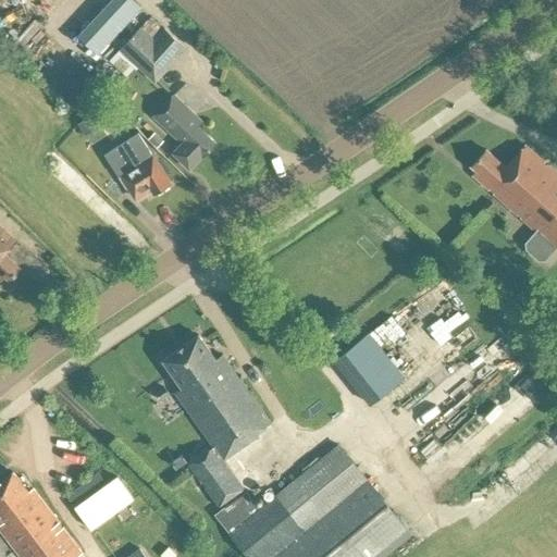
[(99,50),(144,3),(140,0),(108,0),(78,32),(99,50)]
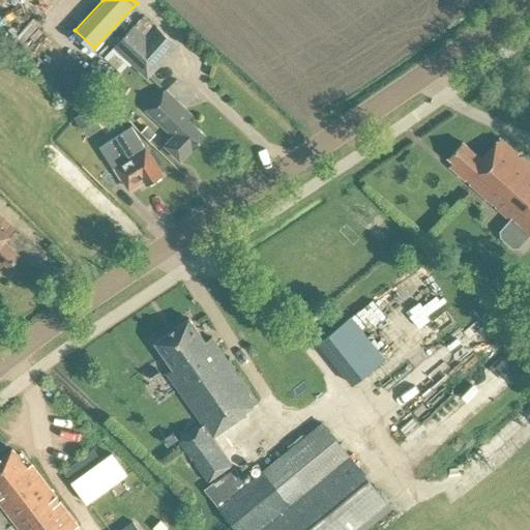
[(147,37),(135,26),(114,47),(147,79),(177,47),(156,28),(147,37)]
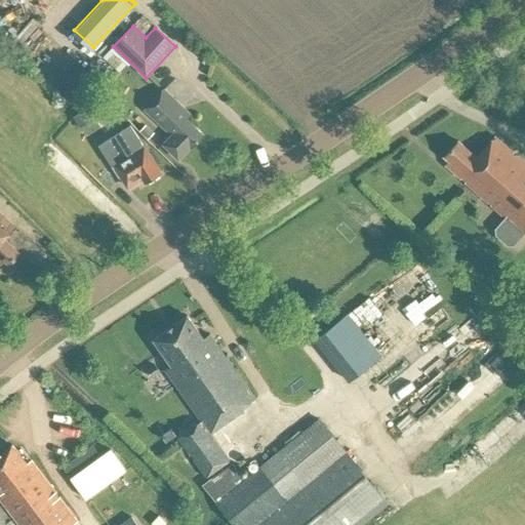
[(180,160),(205,134),(188,119),(192,116),(165,90),(146,111),(172,135),(164,145),(180,160)]
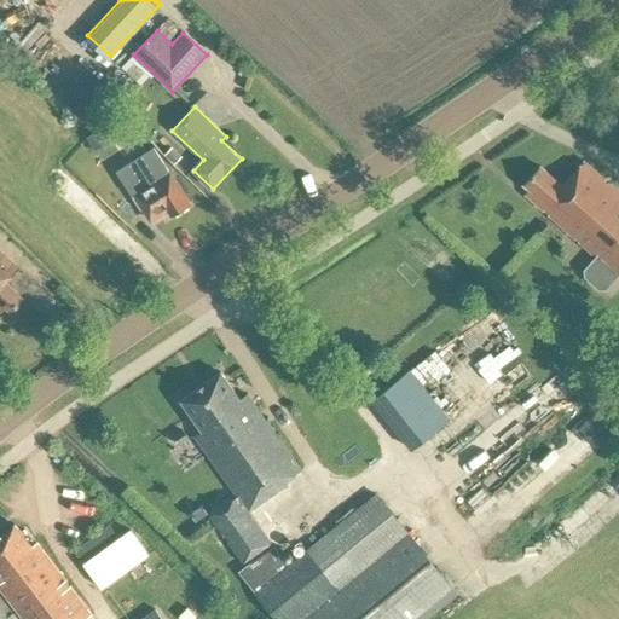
[(108,119),(108,137),(123,137),(123,120),(108,119)]
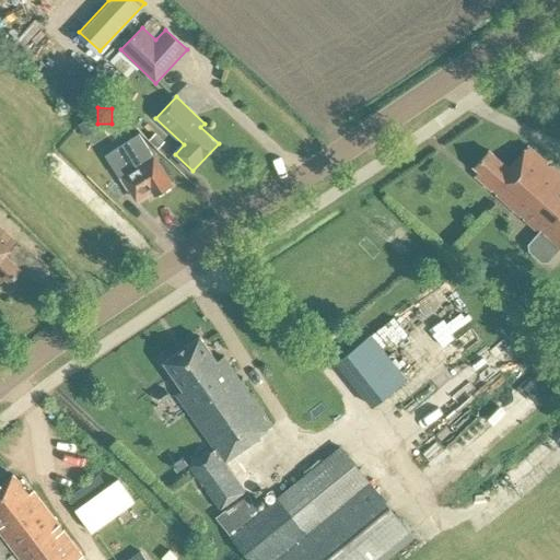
[(155,194),(172,184),(140,135),(128,142),(140,162),(121,175),(137,199),(153,189),(155,194)]
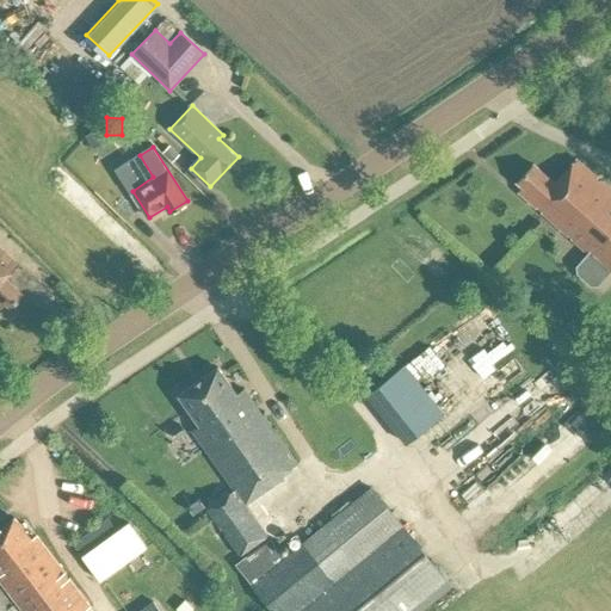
[(610,267),(610,190),(576,159),(555,184),(534,165),(518,183),(524,189),(519,192),(588,255),(574,270),(593,288),(610,267)]
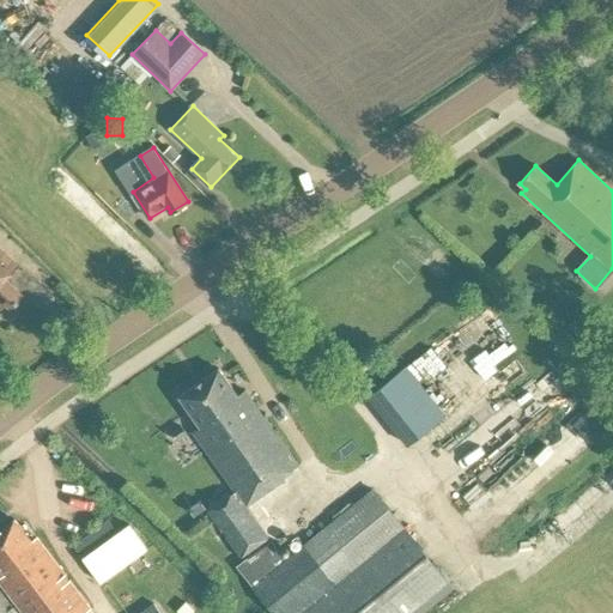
[(12,310),(24,296),(7,280),(18,268),(0,252),(0,309),(2,311),(7,305),(12,310)]
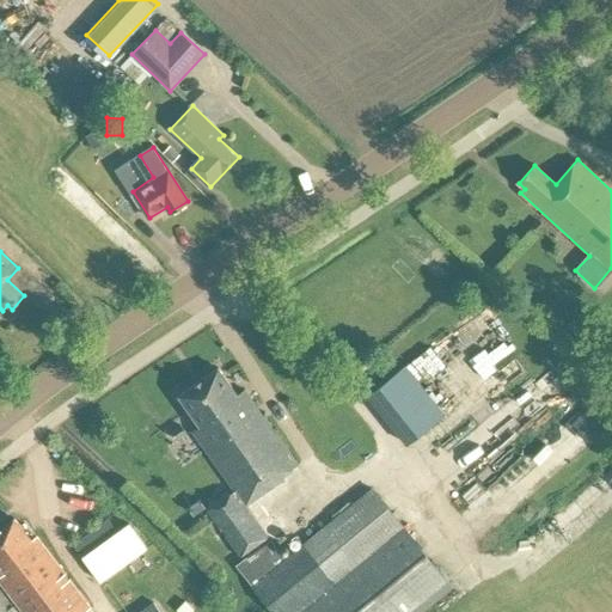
[(445,412),(405,365),(366,396),(405,445),(445,412)]
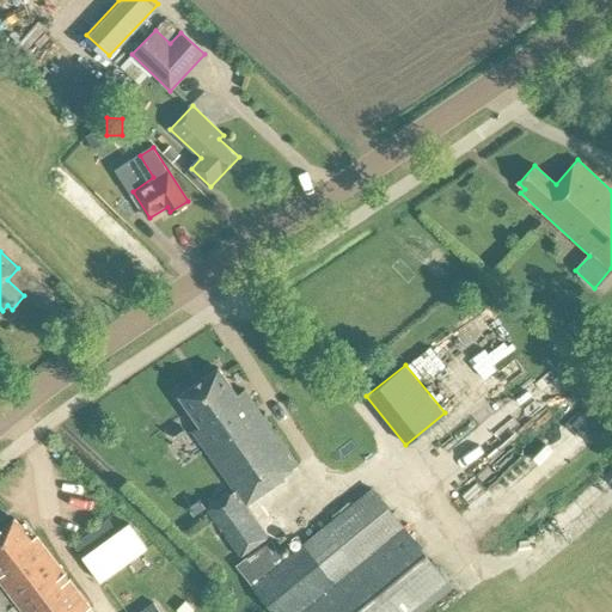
[(219,368),(179,396),(200,424),(190,430),(233,491),(244,507),(246,506),(298,470),(245,392),(239,397),(219,368)]
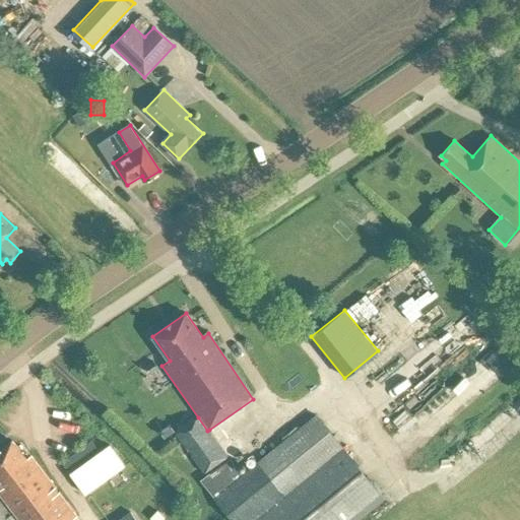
[(149,373),(157,368),(152,361),(144,367),(149,373)]
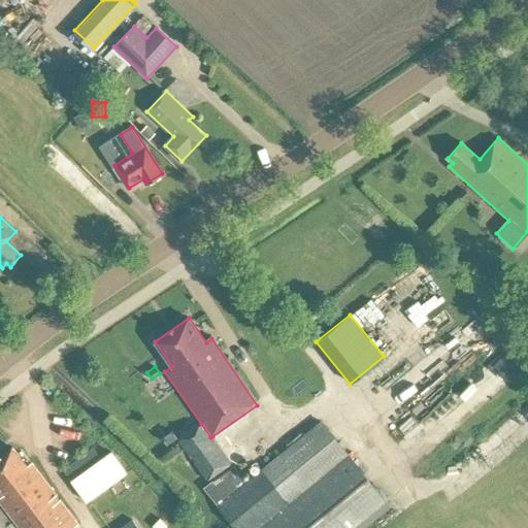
[(211,481),(203,487),(236,527),(364,527),(392,506),(321,420),(245,482),(244,480),(234,465),(211,481)]
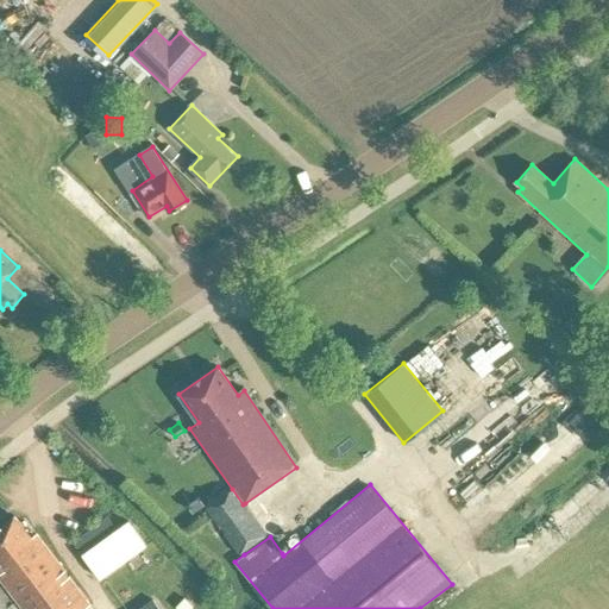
[(232,489),(206,507),(238,553),(267,534),(245,503),(243,504),(236,494),(232,489)]
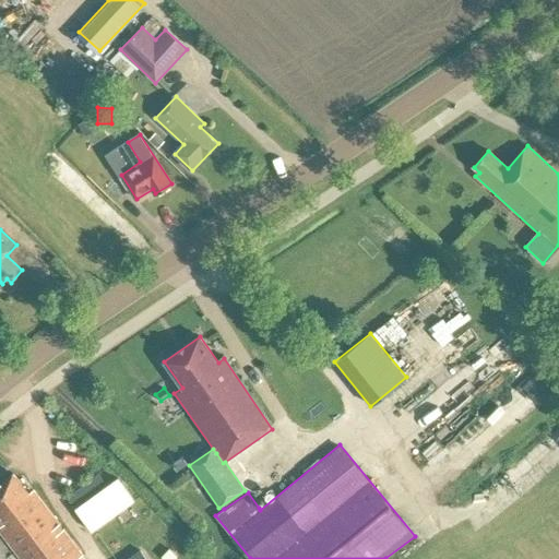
[(30,491),(13,471),(0,480),(0,533),(20,558),(78,558),(84,555),(34,488),(30,491)]
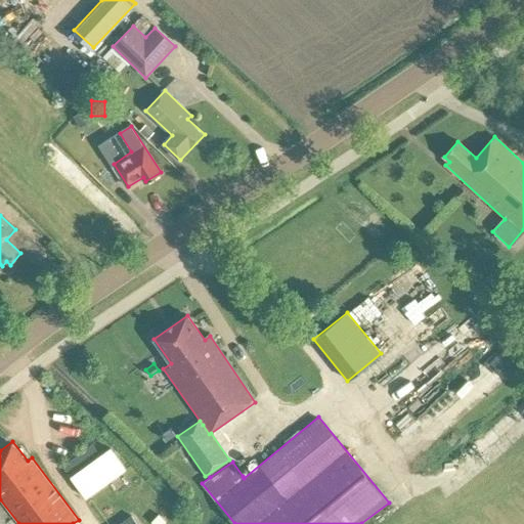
[(127,469),(112,448),(72,477),(87,498),(127,469)]
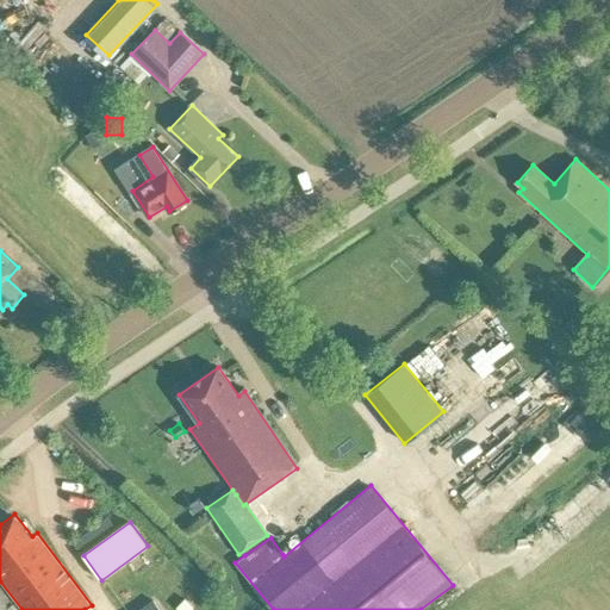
[(161,609),(154,599),(138,609),(161,609)]
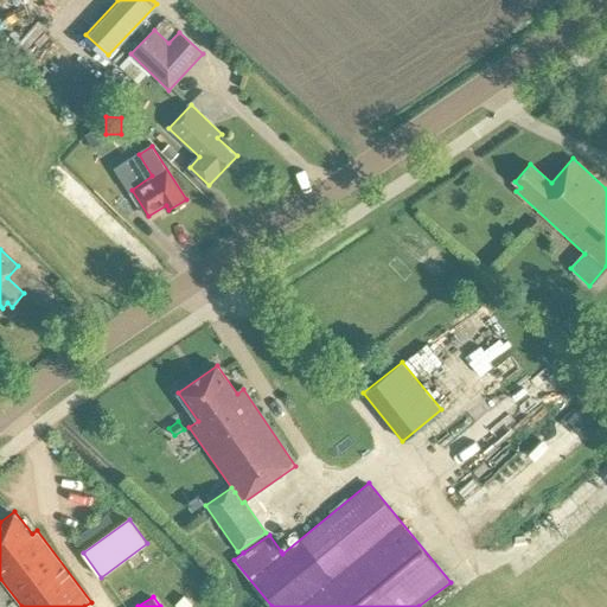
[(179,606),(189,606),(192,604),(184,596),(177,604),(179,606)]
